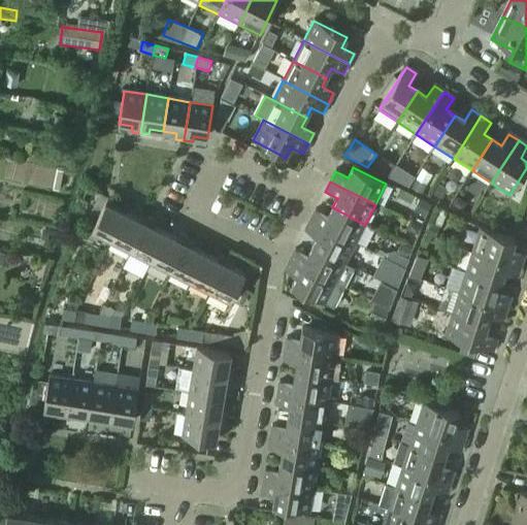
[(110,244),(125,215),(113,208),(116,203),(107,199),(90,234),(110,244)]
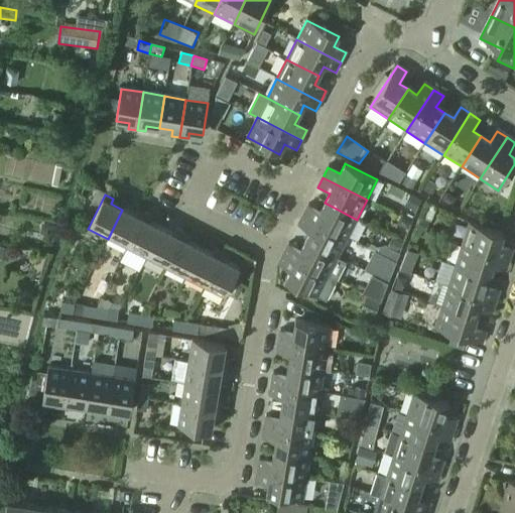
[(357,220),(325,203),(320,212),(308,206),(303,216),(347,239),(357,220)]
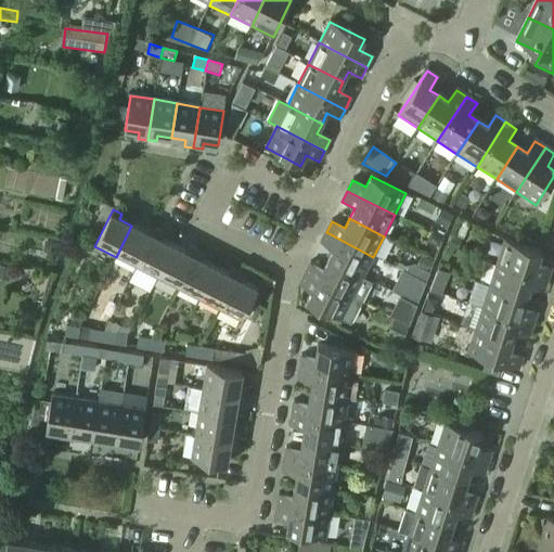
[(137,267),(155,230),(147,227),(144,232),(131,226),(116,257),(137,267)]
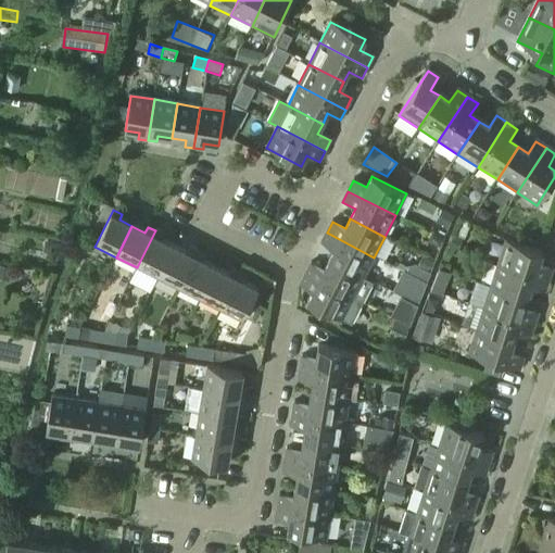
[(158,278),(174,247),(161,240),(164,235),(155,230),(137,267),(158,278)]
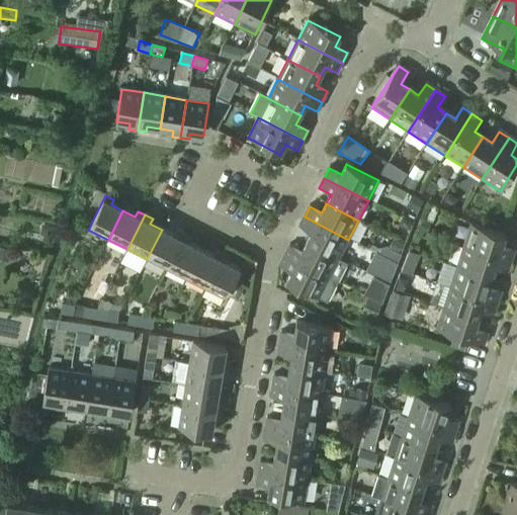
[(348,240),(305,217),(298,228),(311,234),(307,243),(338,259),(348,240)]
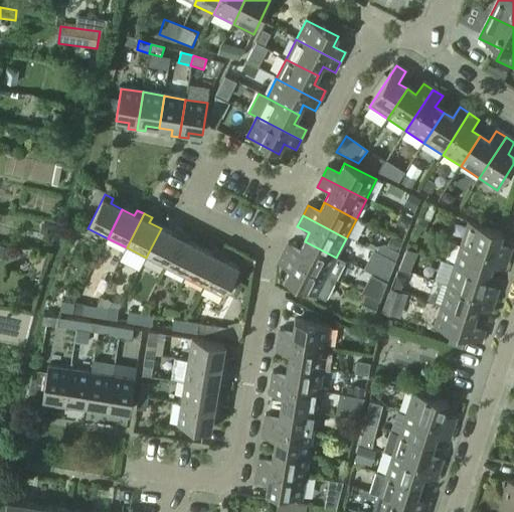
[(499,244),(502,234),(468,223),(461,244),(508,260),(511,249),(499,244)]
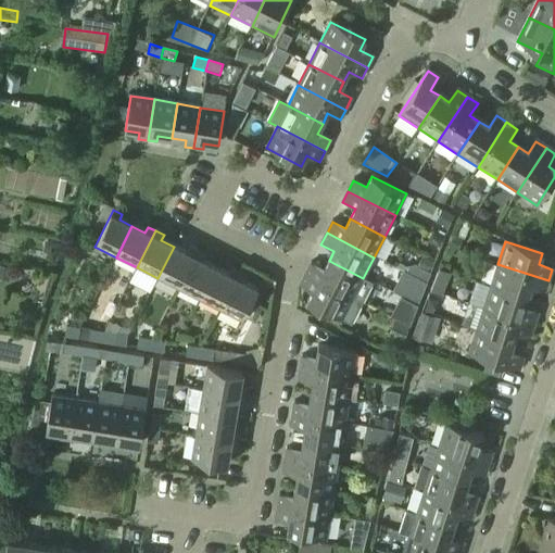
[(178,289),(198,252),(189,248),(187,253),(174,247),(158,278),(178,289)]
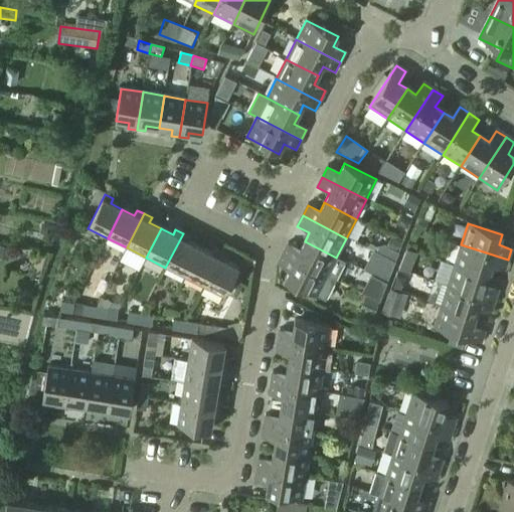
[(185,278),(199,248),(188,242),(190,237),(183,233),(165,268),(185,278)]
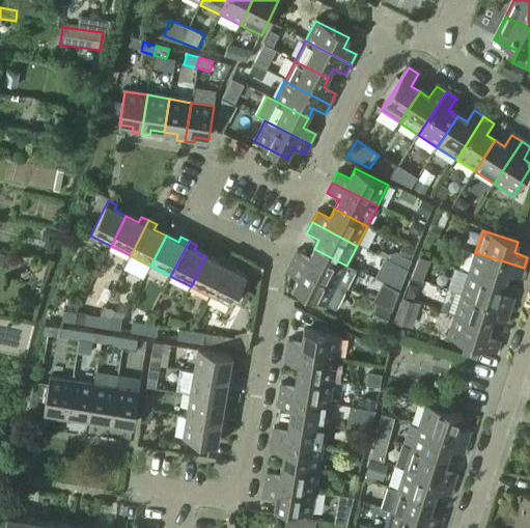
[(346,266),(314,249),(309,258),(297,252),(291,262),(346,290),(356,271),(346,267),(346,266)]
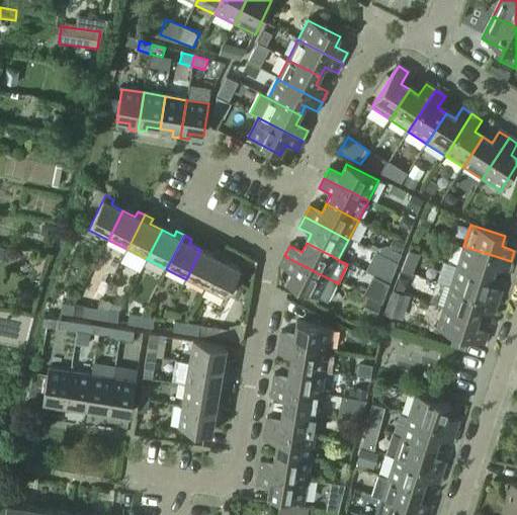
[(507,272),(511,261),(463,246),(456,267),(492,278),(495,268),(507,272)]
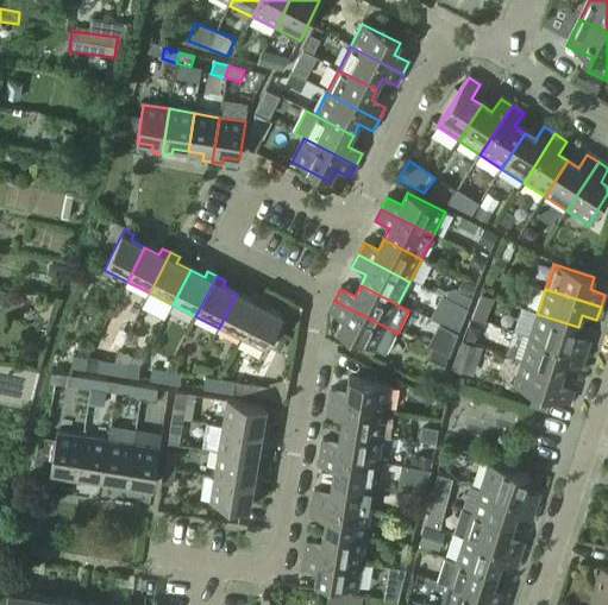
[(242,340),(262,300),(254,295),(250,301),(236,294),(219,328),(242,340)]
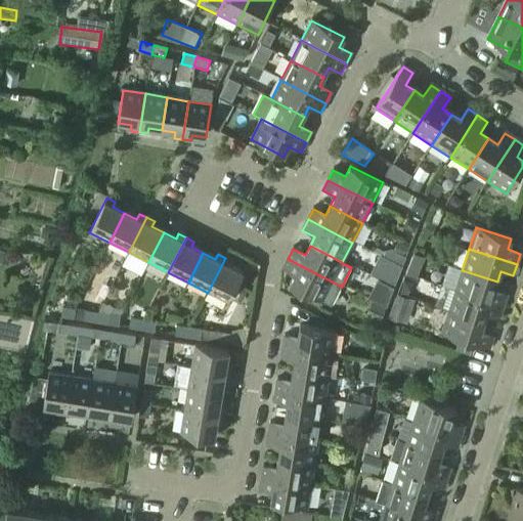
[(421,278),(427,257),(415,253),(408,274),(421,278)]
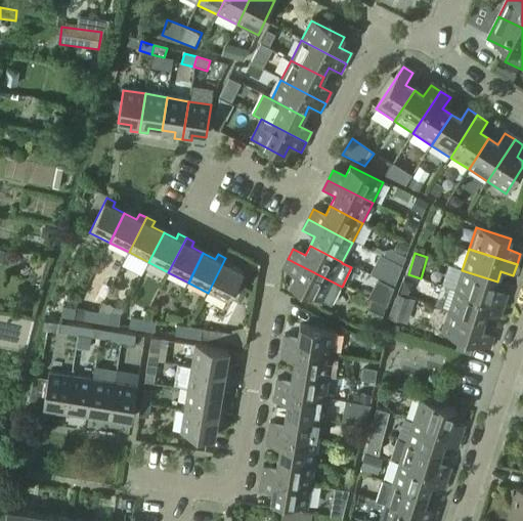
[(233,262),(225,258),(208,293),(228,303),(243,273),(230,267),(233,262)]
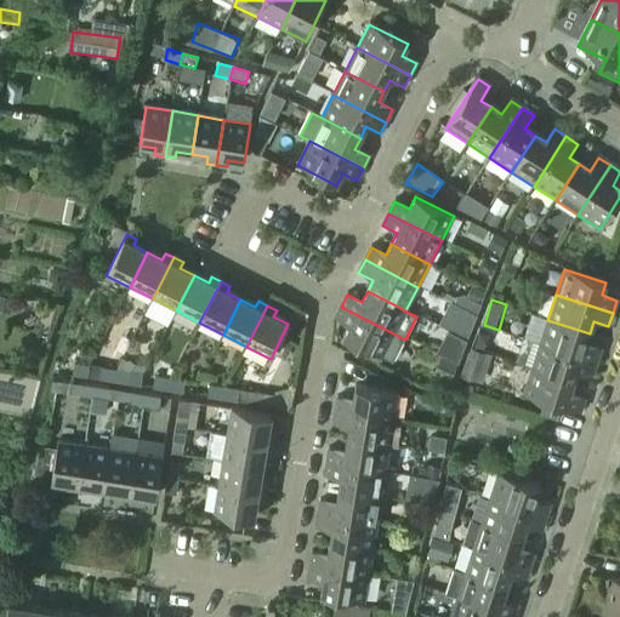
[(405,340),(341,307),(335,319),(350,326),(342,338),(381,358),(382,358),(390,361),(394,360),(405,340)]
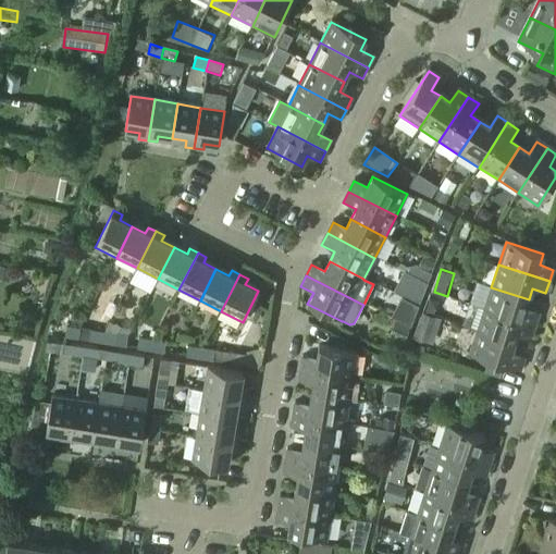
[(418,306),(427,284),(414,278),(403,298),(418,306)]
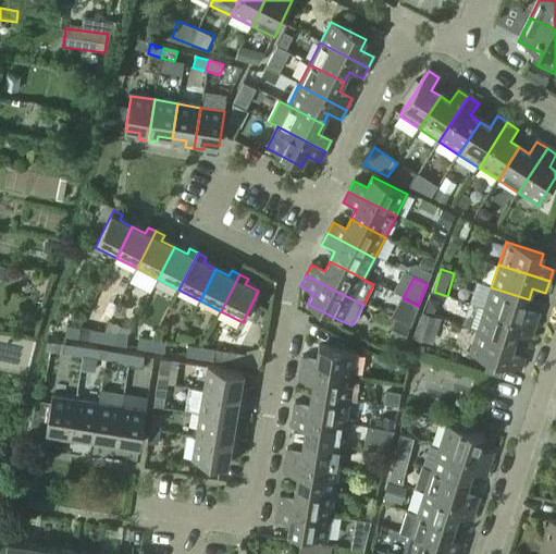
[(524,310),(529,299),(491,287),(484,309),(534,325),(539,315),(524,310)]
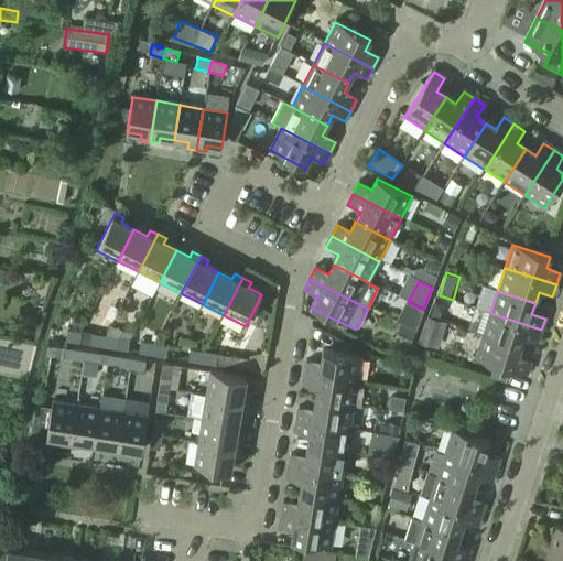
[(414,332),(423,312),(405,303),(396,323),(414,332)]
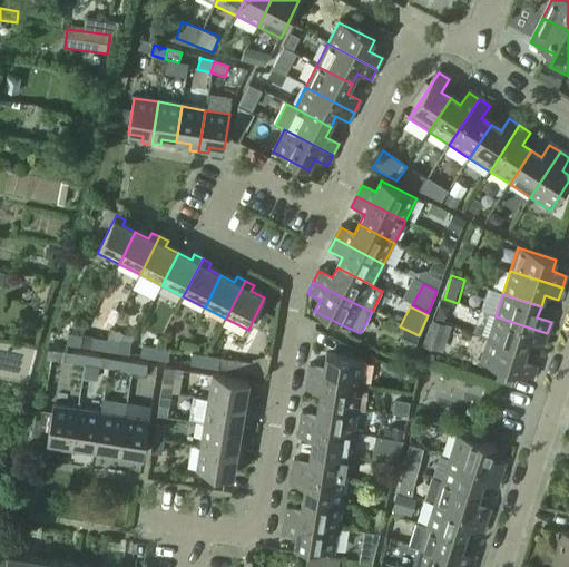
[(547,333),(496,316),(488,340),(526,352),(529,341),(543,345),(547,333)]
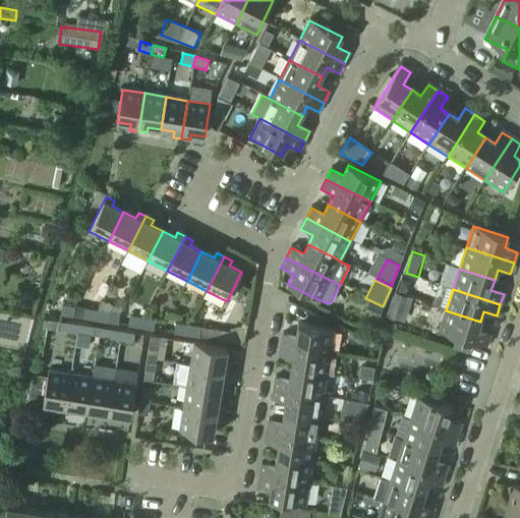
[(395,312),(409,319),(415,300),(401,295),(395,312)]
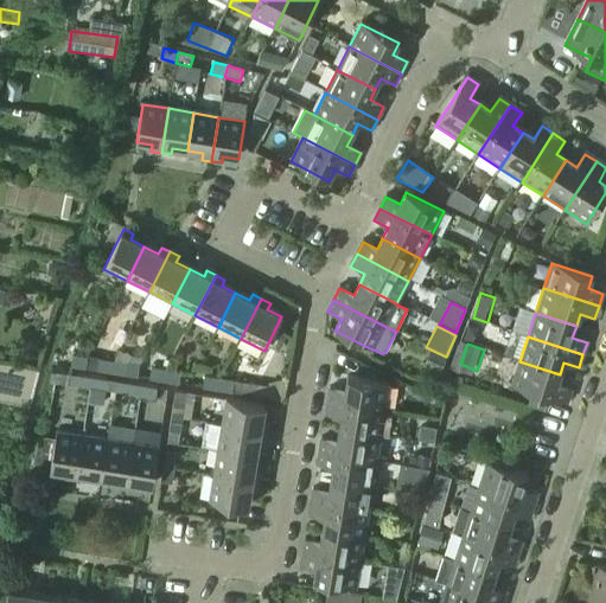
[(85,371),(87,359),(72,357),(70,367),(85,371)]
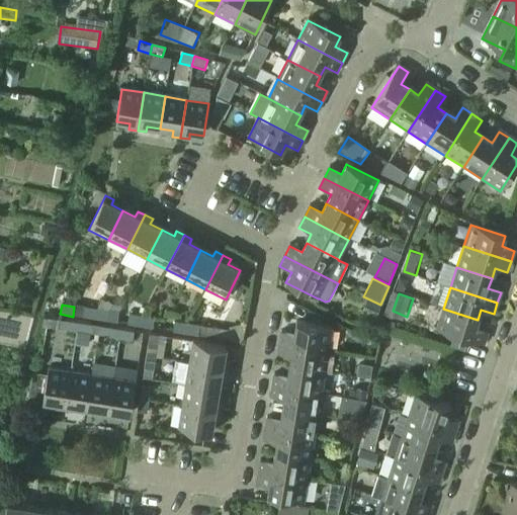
[(94,320),(96,311),(83,309),(82,318),(94,320)]
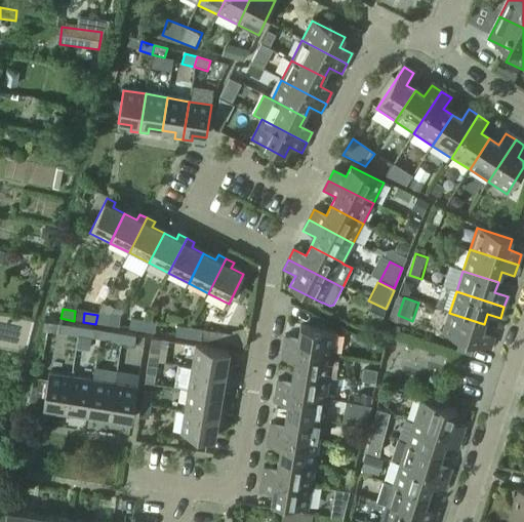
[(481,334),(484,324),(449,313),(442,334),(490,350),(494,338),(481,334)]
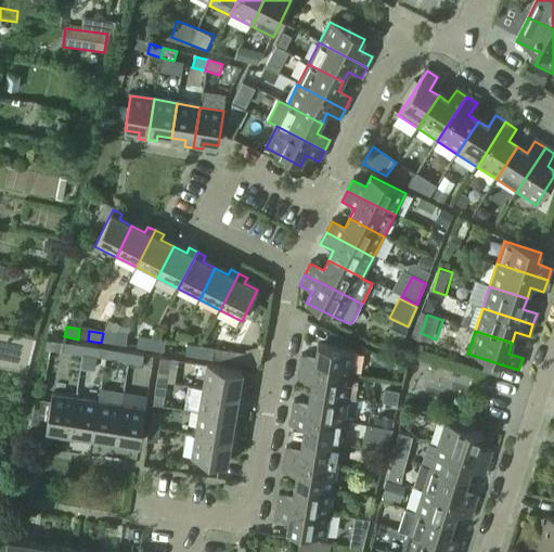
[(115,345),(116,335),(103,333),(101,343),(115,345)]
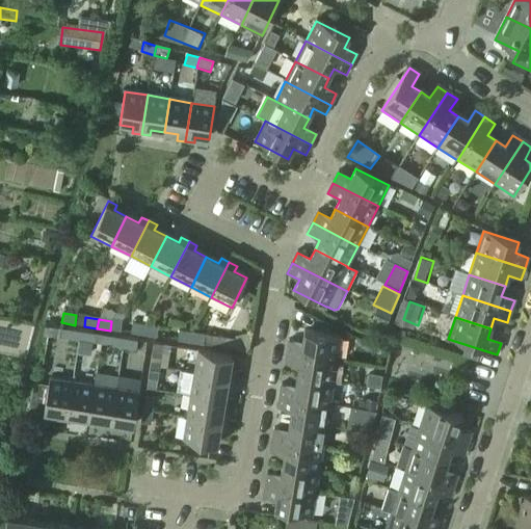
[(143,336),(145,326),(132,324),(131,334),(143,336)]
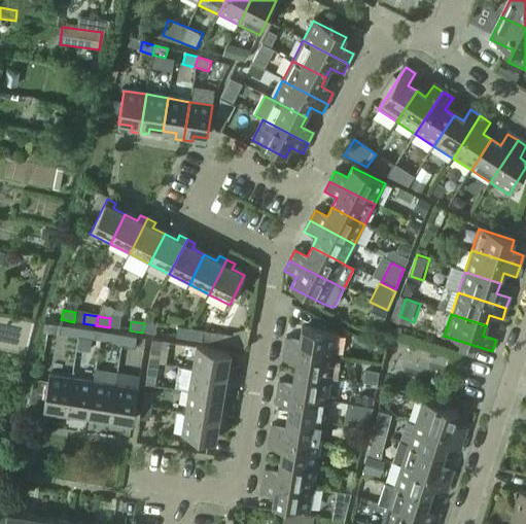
[(155,336),(156,325),(144,323),(142,333),(155,336)]
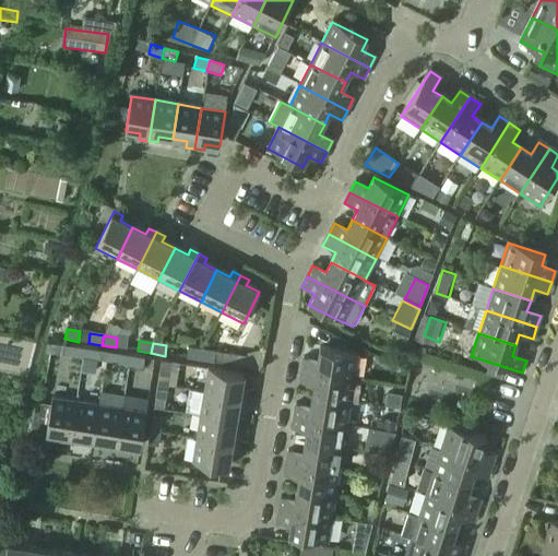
[(81,358),(82,349),(69,346),(67,356),(81,358)]
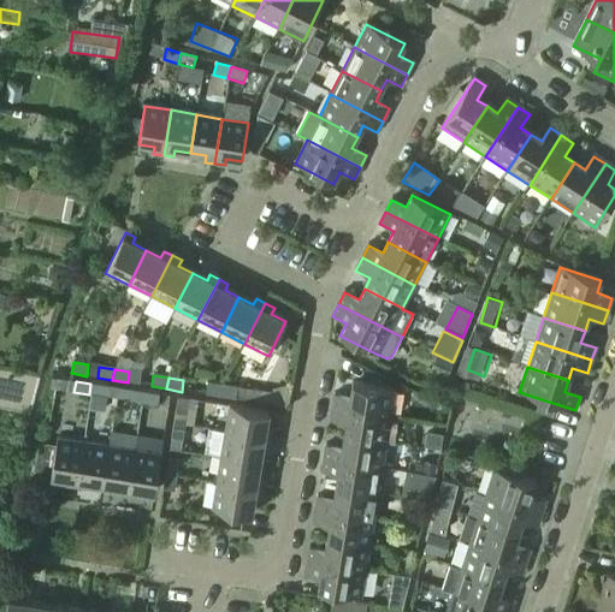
[(104,397),(106,386),(90,384),(89,394),(104,397)]
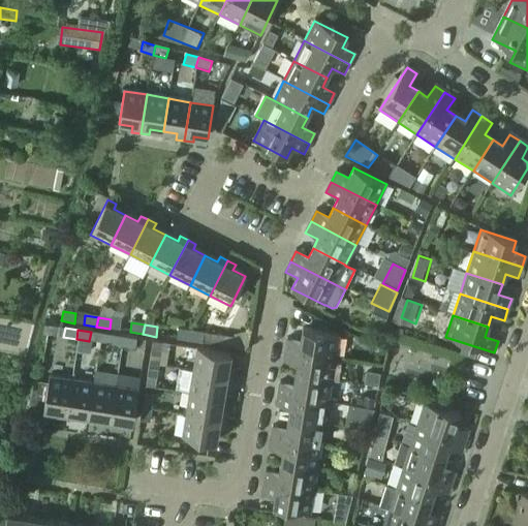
[(176,340),(189,342),(190,332),(178,330),(176,340)]
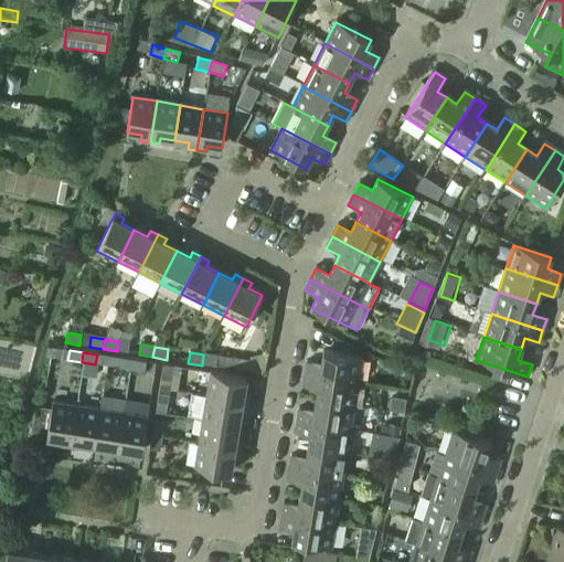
[(358,384),(362,359),(322,353),(321,366),(307,362),(305,375),(358,384)]
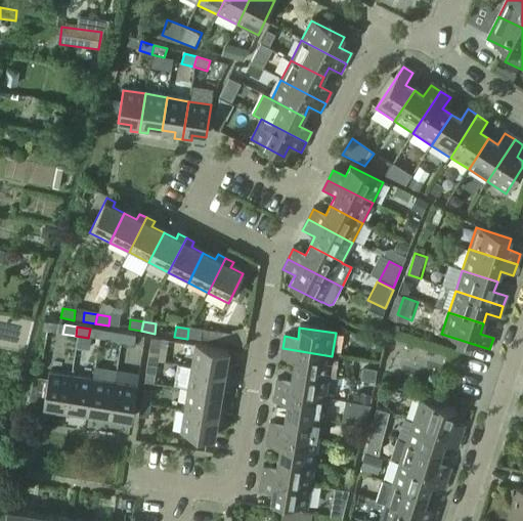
[(210,342),(211,332),(188,329),(187,339),(210,342)]
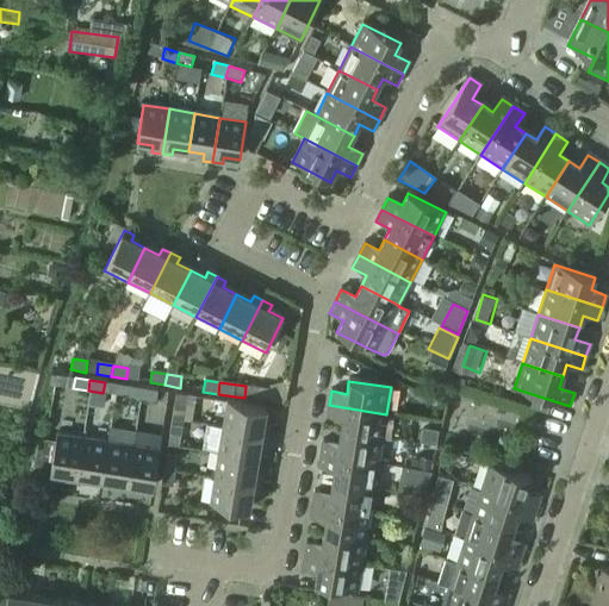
[(140,399),(141,388),(126,386),(124,397),(140,399)]
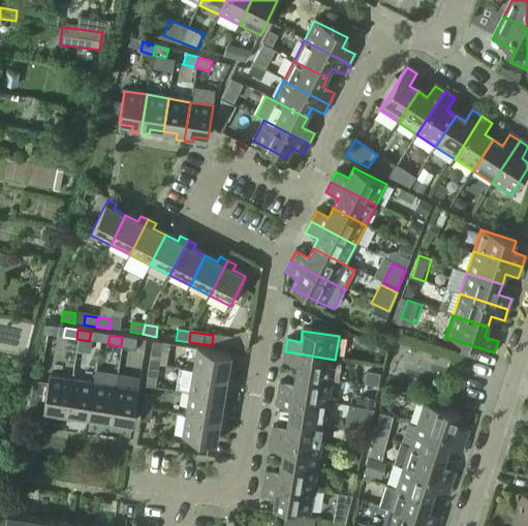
[(224,347),(226,337),(213,335),(212,345),(224,347)]
